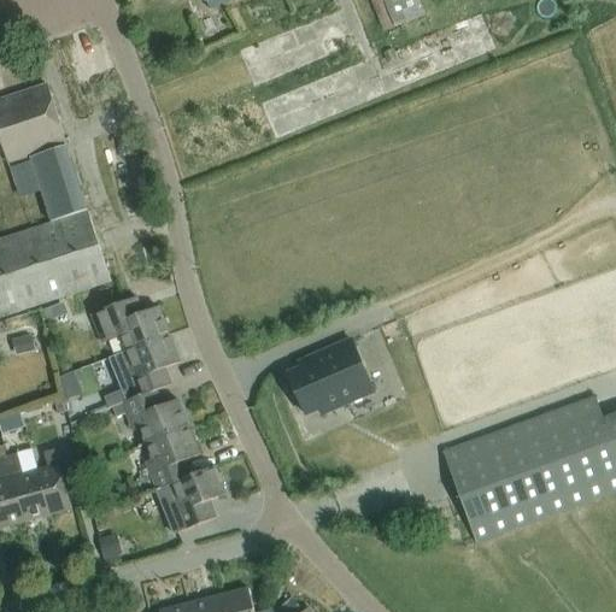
[(369,0),(382,30),(426,12),(420,0),(369,0)]
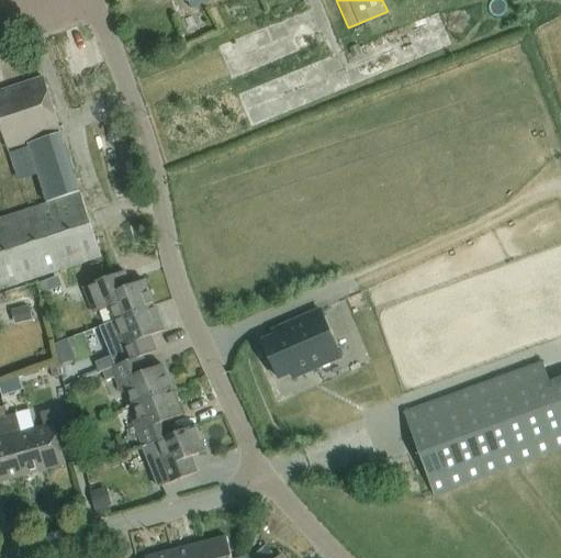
[(356,43),(348,46),(351,55),(360,52),(356,43)]
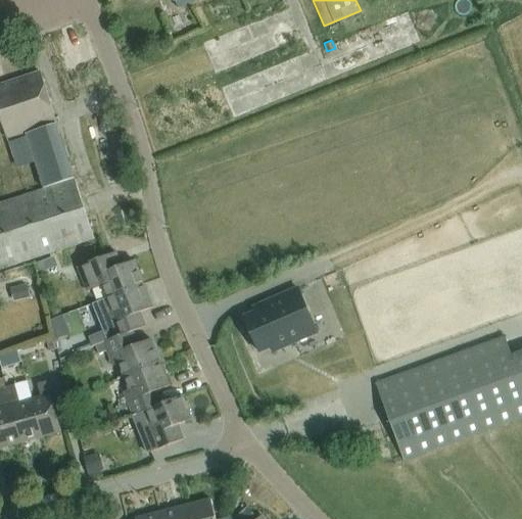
[(0,124),(2,123),(6,136),(55,121),(39,71),(0,83),(0,124)]
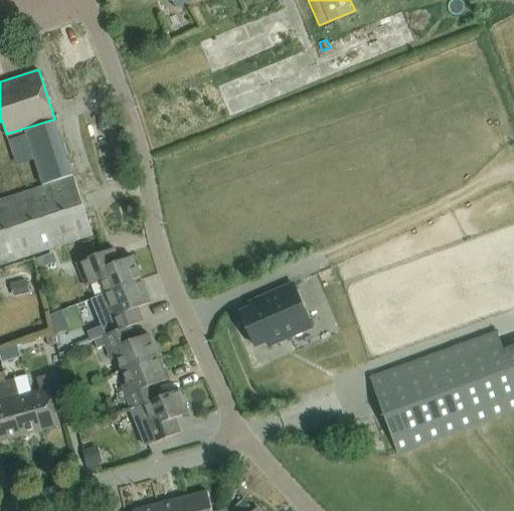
[(54,119),(24,129),(25,130),(8,136),(16,161),(33,156),(42,184),(72,175),(54,119)]
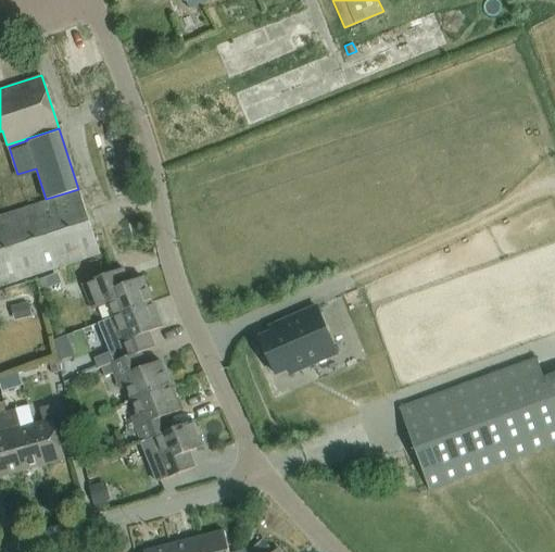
[(0,285),(99,253),(78,189),(46,199),(0,214),(0,285)]
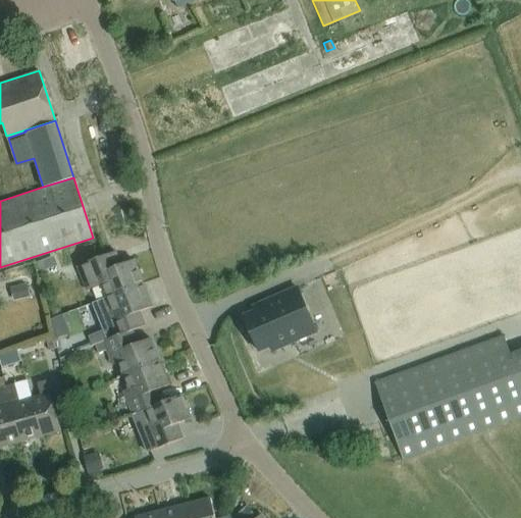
[(101,283),(106,297),(143,282),(133,258),(120,263),(114,250),(76,265),(86,290),(101,283)]
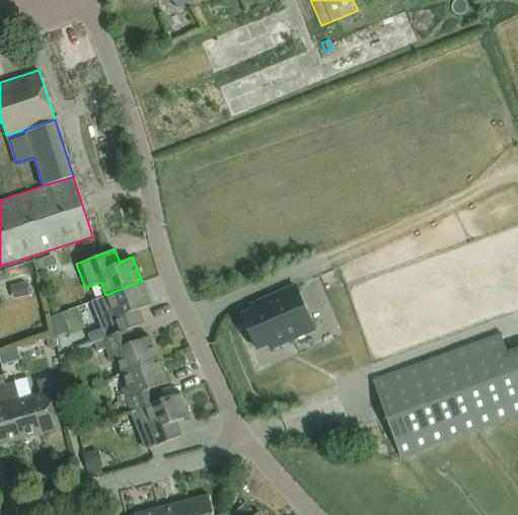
[(51,253),(35,260),(40,268),(54,263),(51,253)]
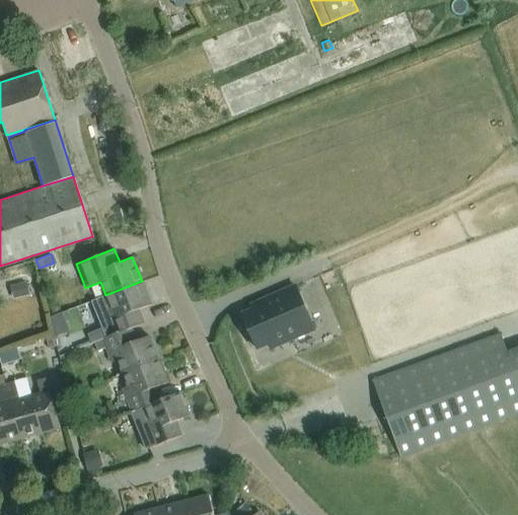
[(26,279),(11,283),(14,297),(29,294),(26,279)]
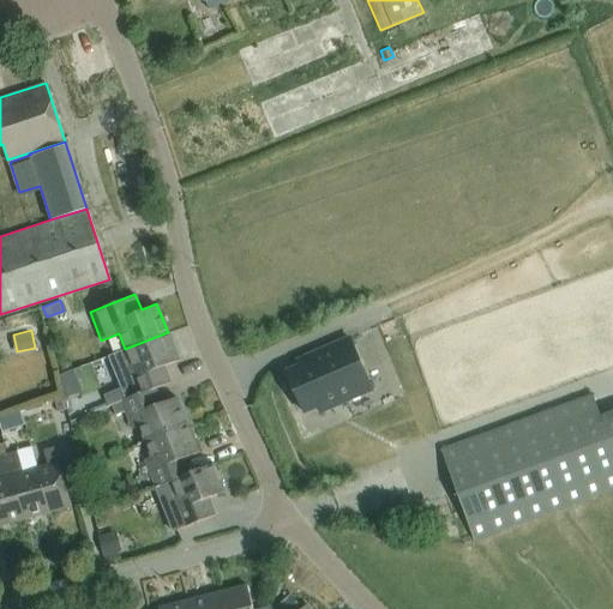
[(124,366),(136,393),(152,386),(154,389),(170,381),(163,366),(179,360),(168,332),(125,349),(131,363),(124,366)]
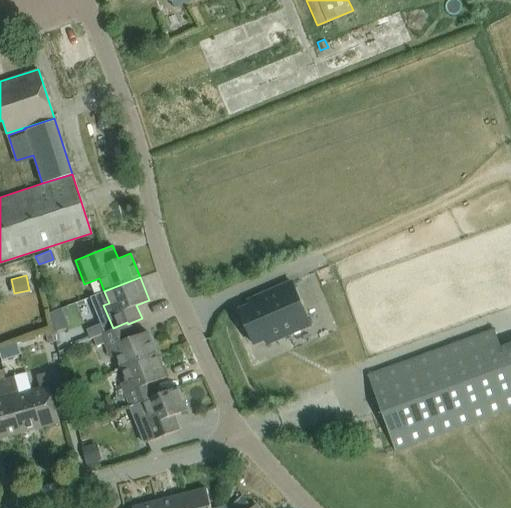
[(249,304),(238,309),(252,342),(263,337),(265,342),(309,323),(291,280),(247,300),(249,304)]
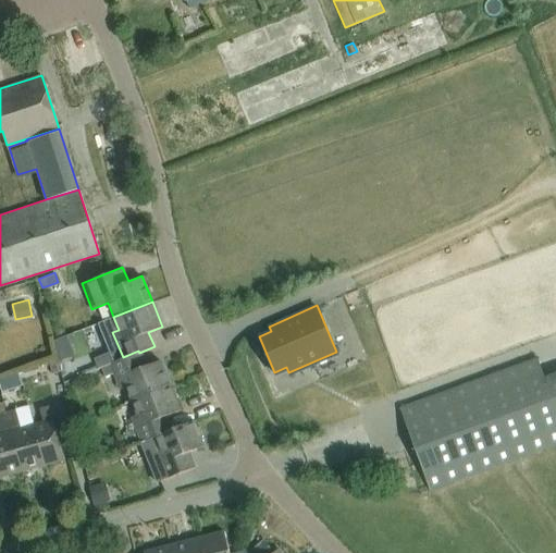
[(58,363),(74,356),(65,334),(51,340),(58,363)]
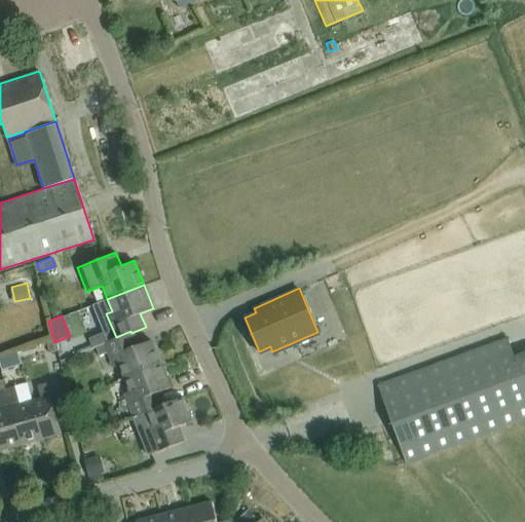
[(118,365),(124,379),(160,364),(150,339),(137,344),(132,333),(130,331),(116,337),(103,342),(113,367),(118,365)]
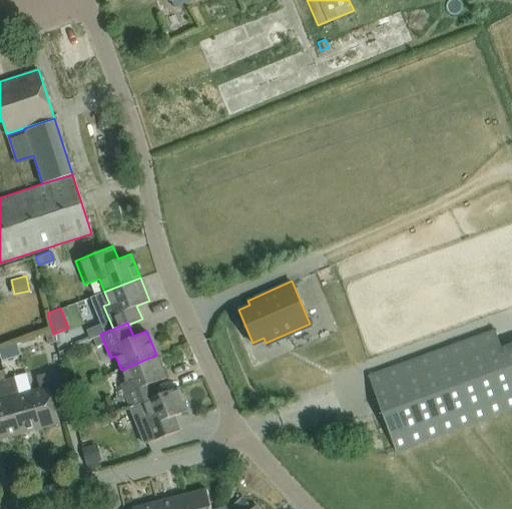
[(511,342),(501,347),(494,329),(415,358),(392,366),(368,375),(396,451),(511,408),(511,342)]
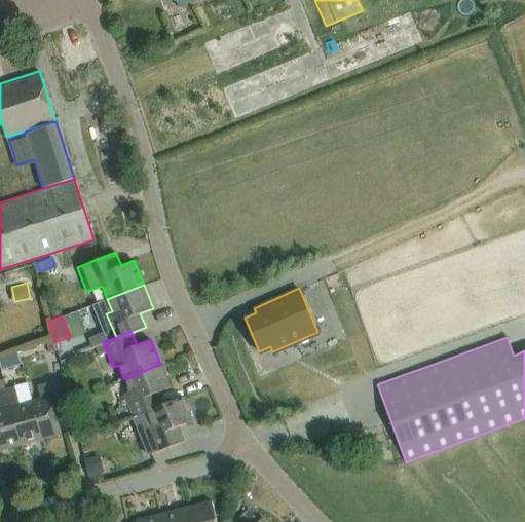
[(53,338),(46,340),(48,350),(55,348),(53,338)]
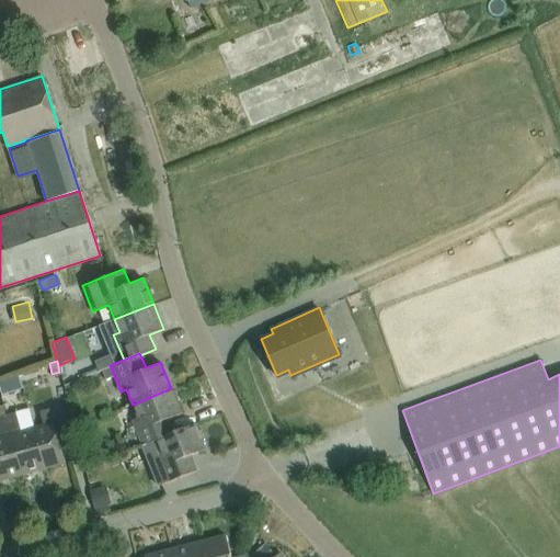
[(18,376),(0,381),(0,388),(1,391),(21,386),(18,376)]
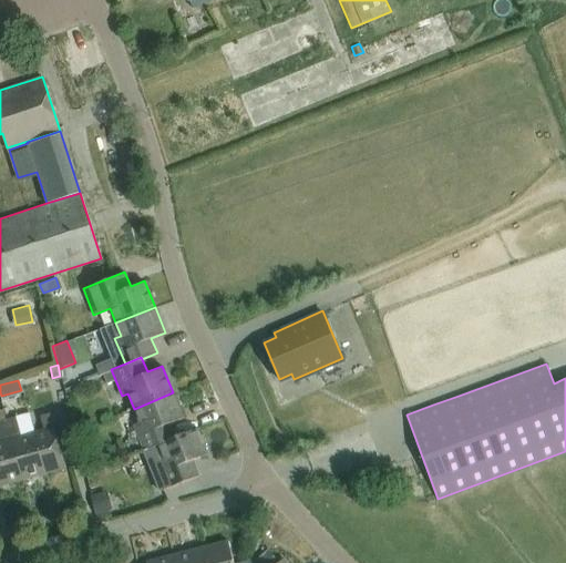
[(184,418),(173,392),(134,409),(140,421),(133,423),(143,450),(157,444),(175,437),(175,436),(170,425),(184,418)]
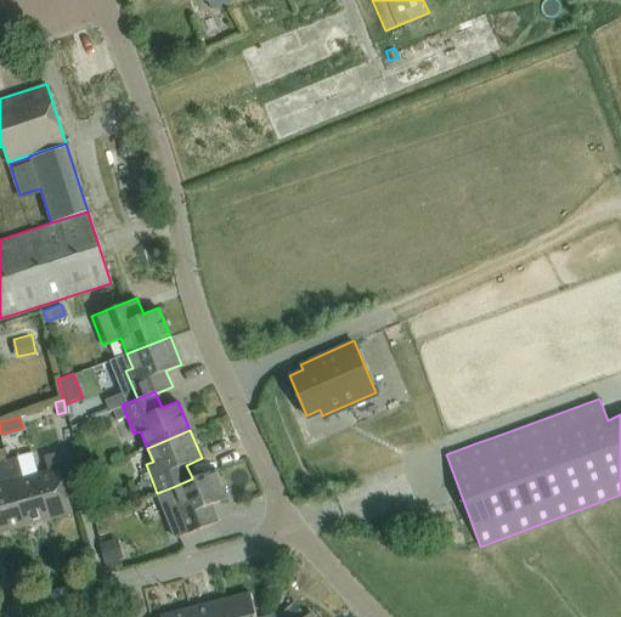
[(48,468),(37,471),(49,516),(71,510),(58,465),(54,449),(43,453),(48,468)]
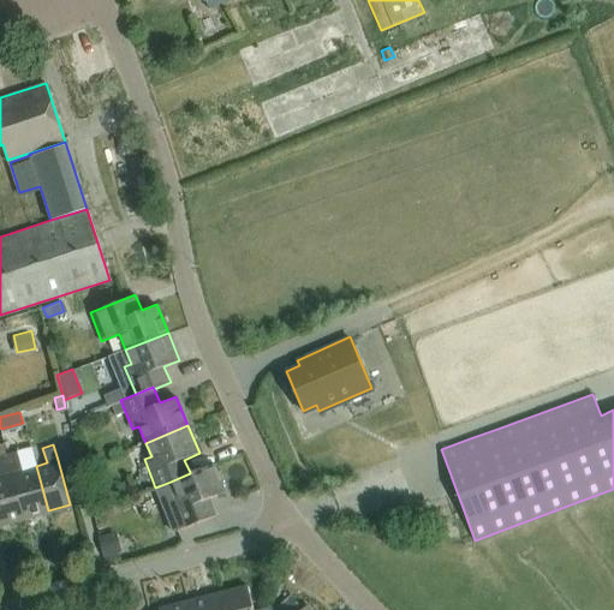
[(17,448),(5,452),(23,516),(48,510),(36,466),(22,470),(17,448)]
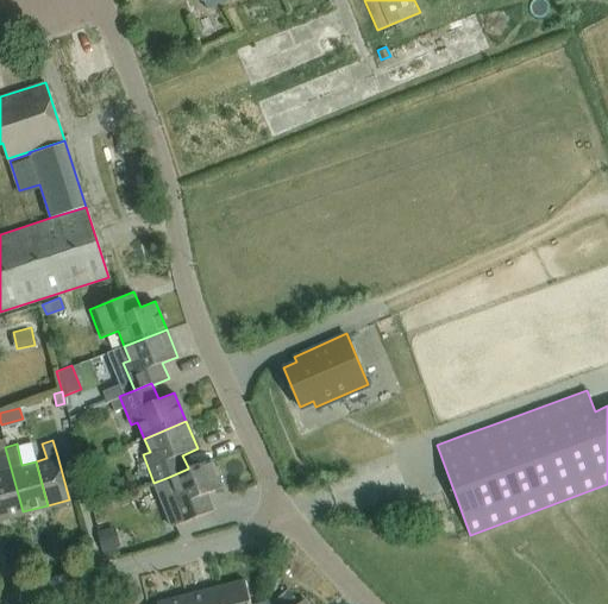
[(0,518),(23,511),(5,447),(0,448),(0,471),(0,518)]
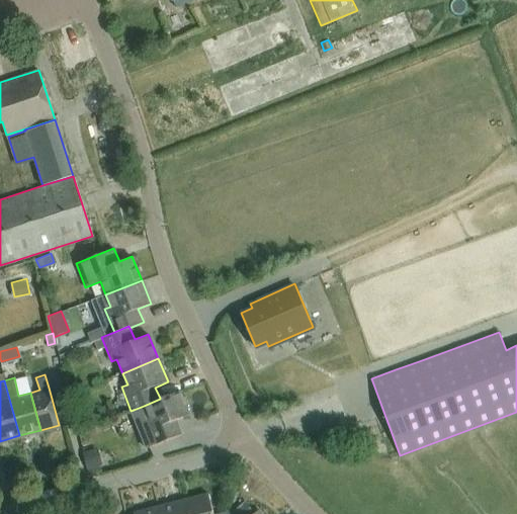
[(189,415),(179,390),(160,398),(160,399),(144,406),(149,418),(143,421),(153,444),(181,433),(175,420),(189,415)]
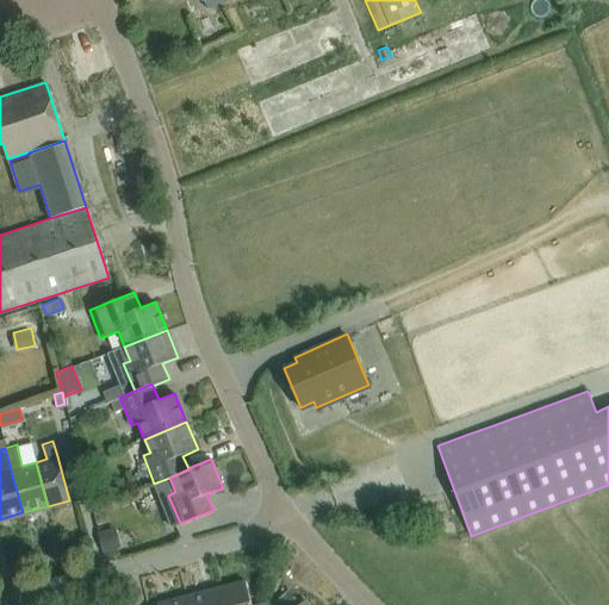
[(112,528),(98,531),(101,549),(117,546),(112,528)]
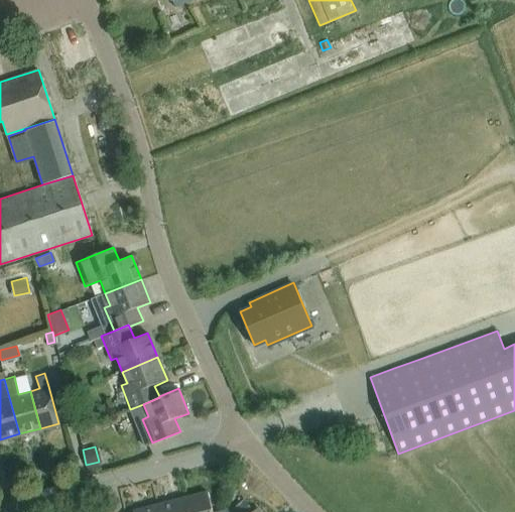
[(184,511),(225,511),(226,508),(213,511),(208,491),(181,497),(184,511)]
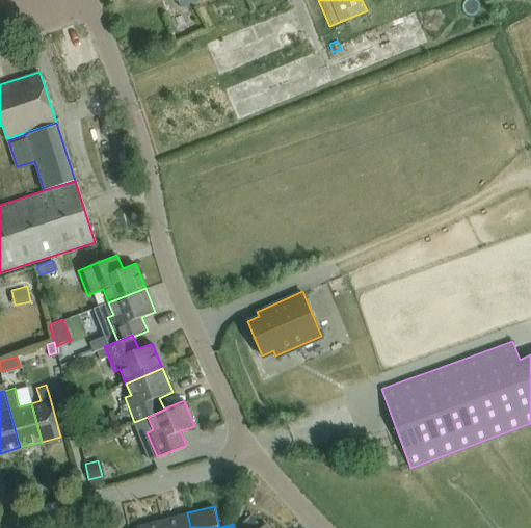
[(162,520),(163,527),(190,527),(187,512),(162,520)]
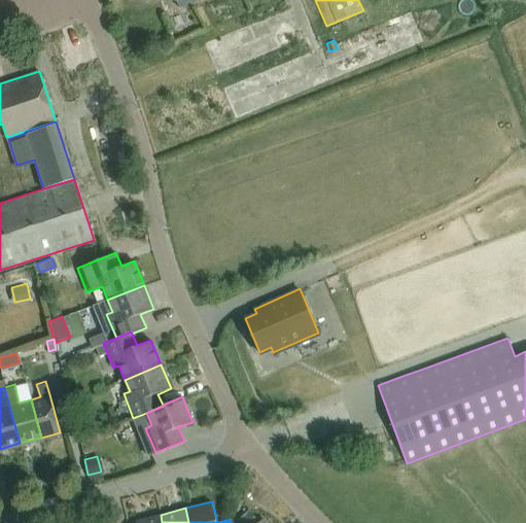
[(249,510),(236,521),(237,522),(255,522),(258,521),(249,510)]
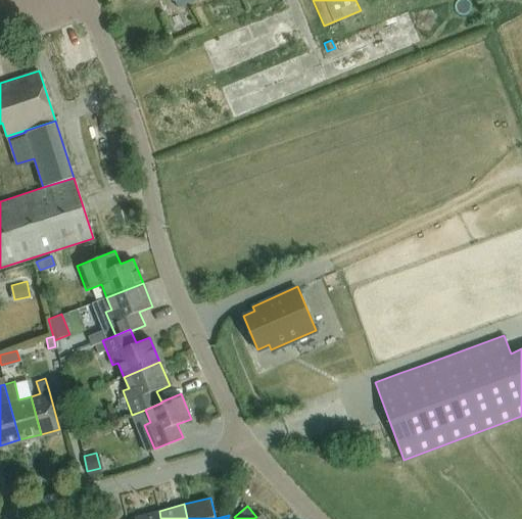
All buildings are outlined.
